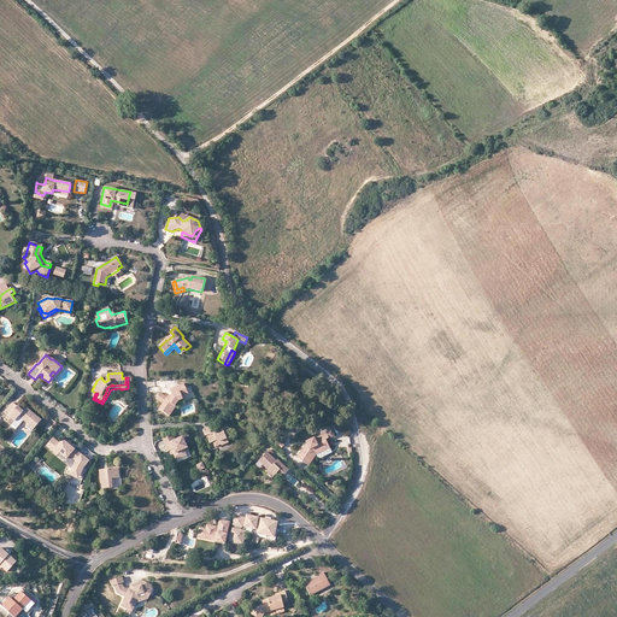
[(165,398),(166,397),(165,397),(159,393),(156,398),(162,404),(159,409),(168,416),(175,406),(174,406),(177,400),(183,398),(182,395),(188,393),(183,383),(169,389),(171,395),(168,400),(165,398)]
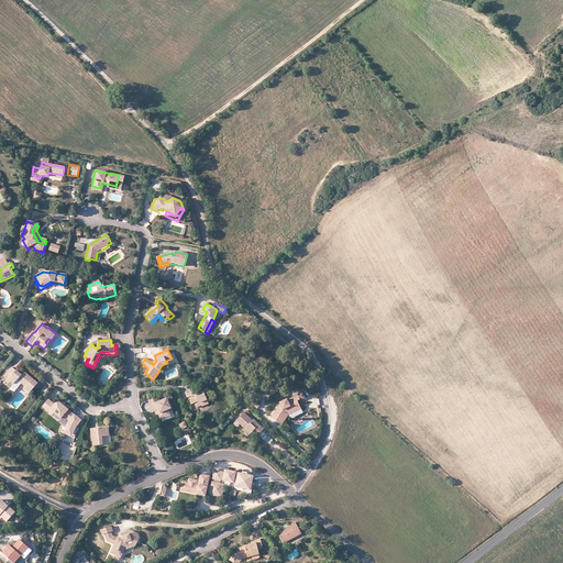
[(18,373),(15,372),(12,368),(4,377),(7,379),(3,384),(10,389),(17,381),(21,384),(25,388),(33,379),(24,373),(21,376),(18,373)]
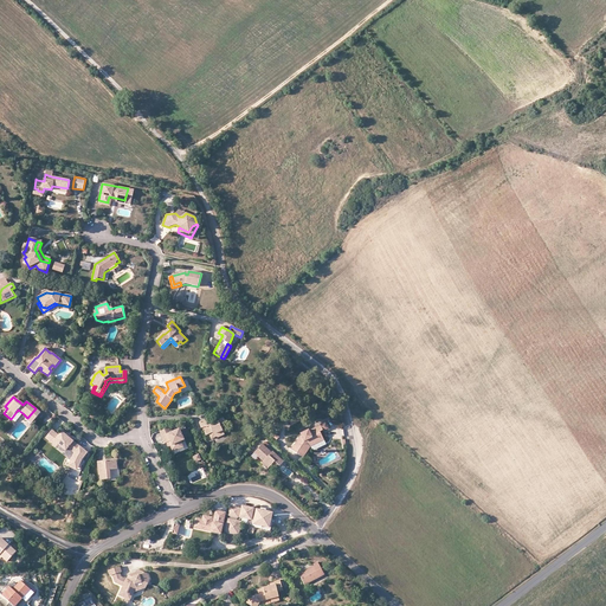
[(40,413),(36,408),(27,418),(26,419),(32,423),(40,413)]
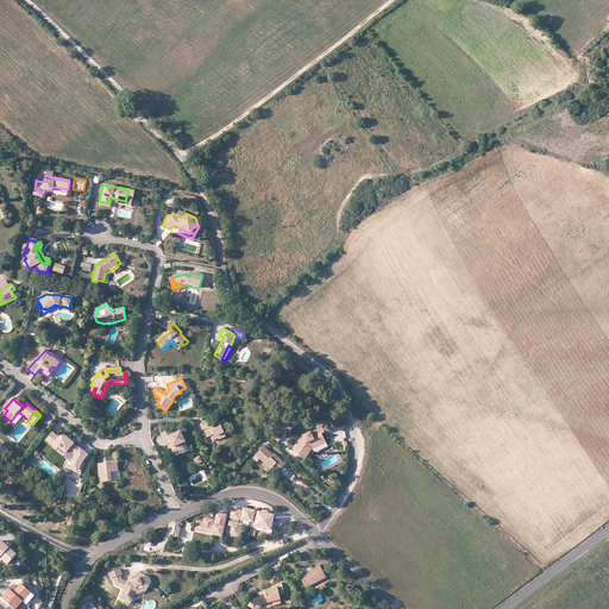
[(18,412),(11,421),(16,425),(23,415),(18,412)]
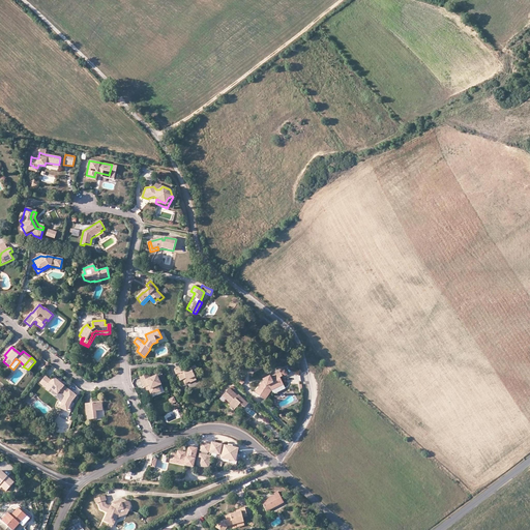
[(263,367),(260,362),(258,363),(257,361),(248,364),(253,373),(263,367)]
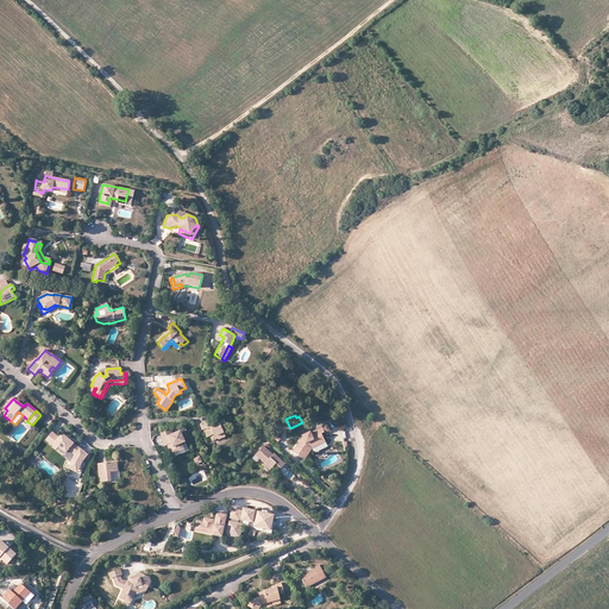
[(215,435),(224,432),(221,427),(226,426),(224,420),(217,422),(215,421),(212,422),(209,419),(200,424),(199,425),(201,429),(205,429),(207,429),(208,432),(206,433),(205,433),(206,438),(209,437),(212,440),(217,438),(215,435)]
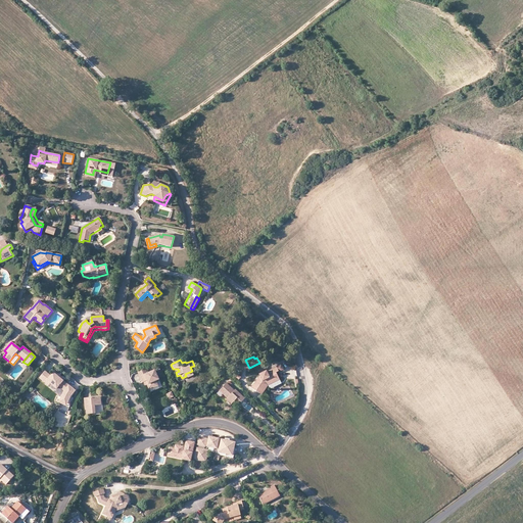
[(275,368),(266,373),(263,374),(263,373),(257,375),(258,377),(257,377),(250,388),(260,395),(267,386),(271,384),(278,381),(275,373),(277,372),(275,368)]
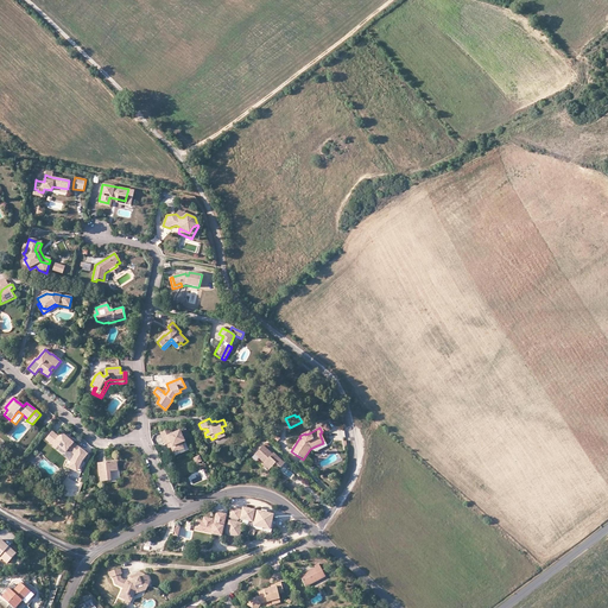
[(165,445),(169,443),(170,443),(172,447),(170,448),(172,454),(183,449),(181,443),(184,442),(179,431),(171,435),(169,430),(159,434),(165,445)]
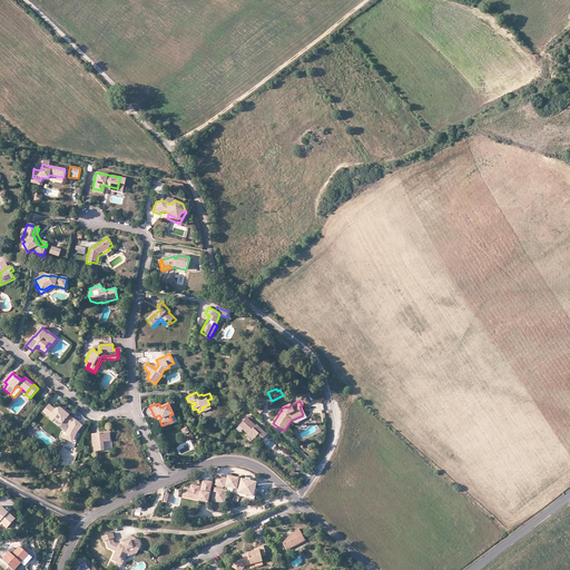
[(42,413),(48,418),(49,415),(53,419),(61,424),(64,422),(66,424),(71,419),(65,412),(61,411),(58,406),(55,410),(49,405),(42,413)]
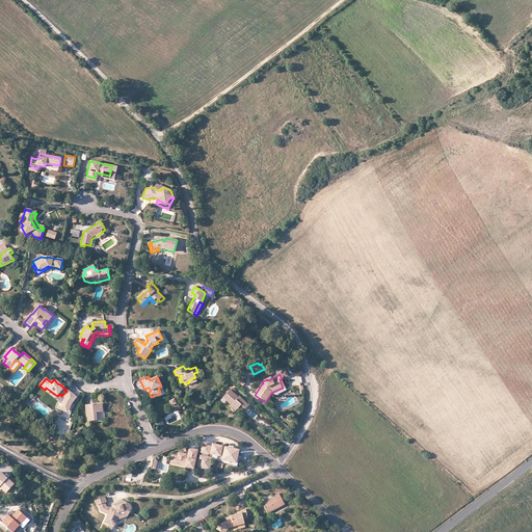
[(76,398),(67,391),(61,396),(64,398),(61,405),(69,409),(67,414),(70,415),(74,406),(71,404),(76,398)]
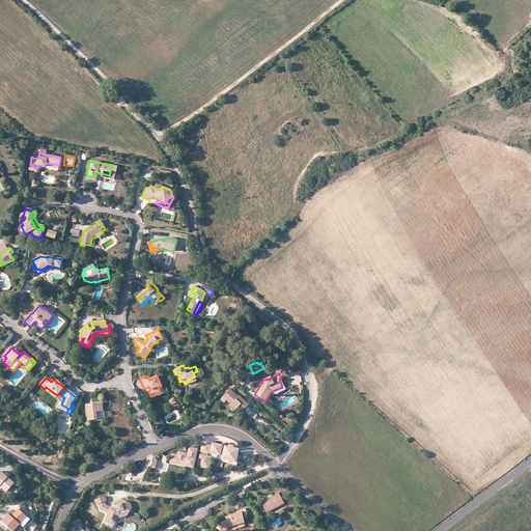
[(232,412),(235,409),(240,406),(242,408),(244,410),(247,406),(238,396),(236,397),(228,390),(222,397),(230,406),(228,407),(232,412)]
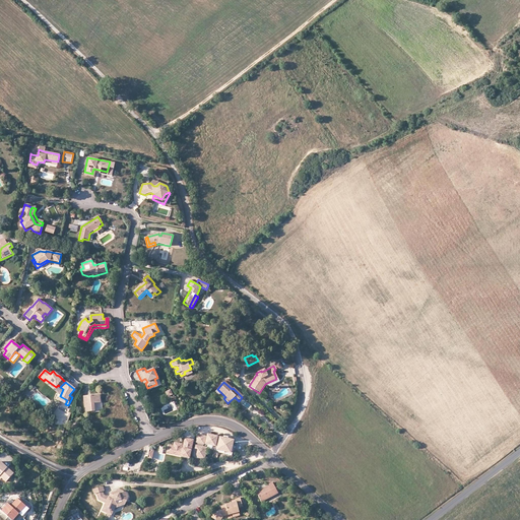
[(93,411),(94,411),(94,403),(101,403),(100,395),(90,396),(90,398),(88,398),(87,396),(83,396),(84,412),(93,411)]
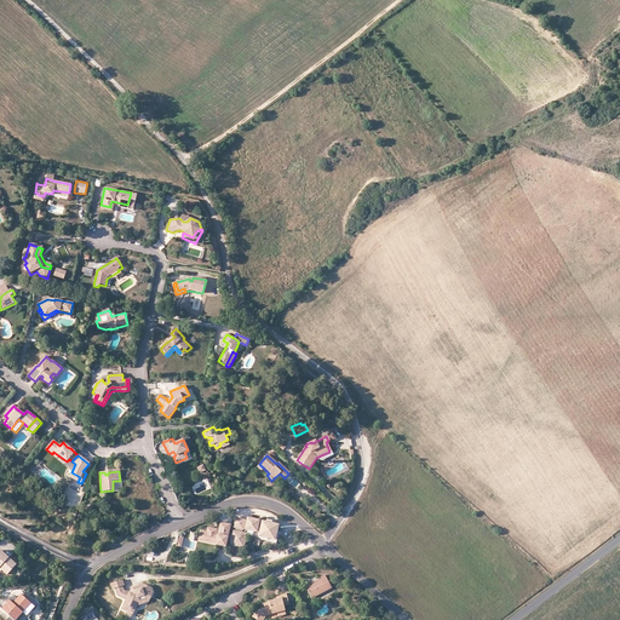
[(246,521),(237,518),(235,527),(236,528),(235,532),(235,530),(231,543),(239,544),(239,546),(245,547),(248,534),(244,533),(245,529),(246,521)]
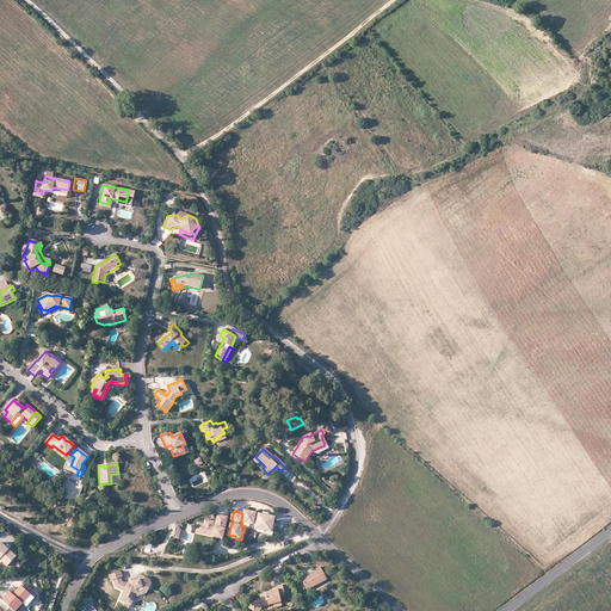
[(245,513),(242,513),(241,522),(257,525),(259,516),(257,514),(257,513),(246,511),(245,513)]
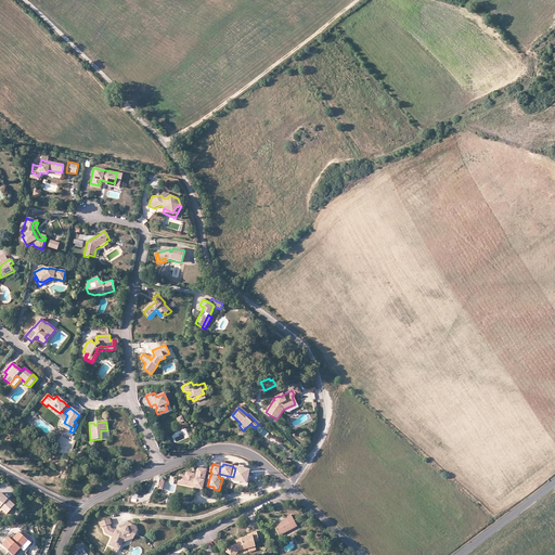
[(203,489),(207,470),(198,468),(197,476),(195,476),(195,475),(188,473),(186,477),(184,485),(203,489)]
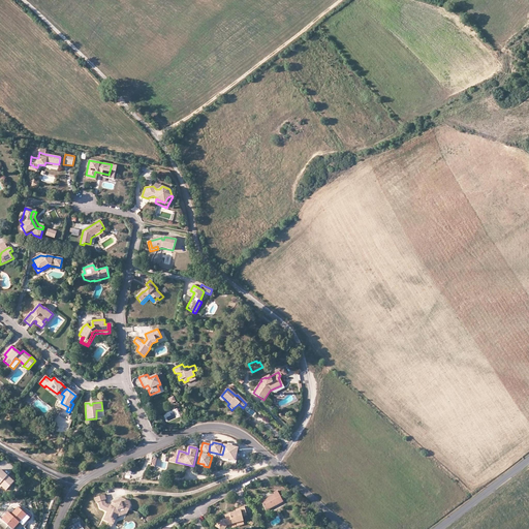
[(1,469),(0,470),(0,484),(6,490),(13,481),(1,469)]
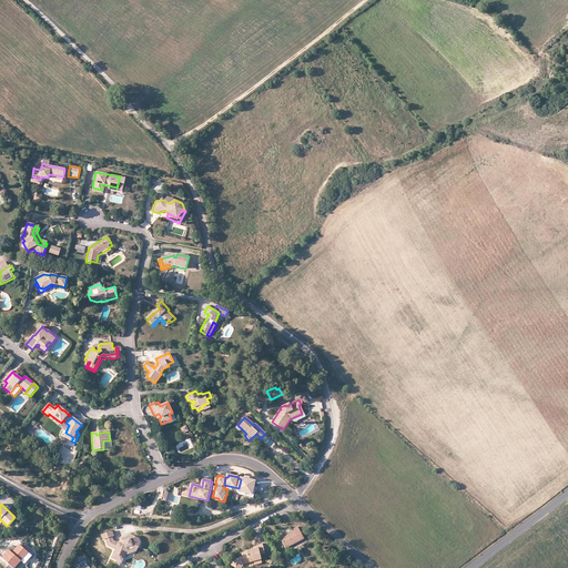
[(294,530),(280,538),(286,549),(304,539),(297,527),(294,529),(294,530)]
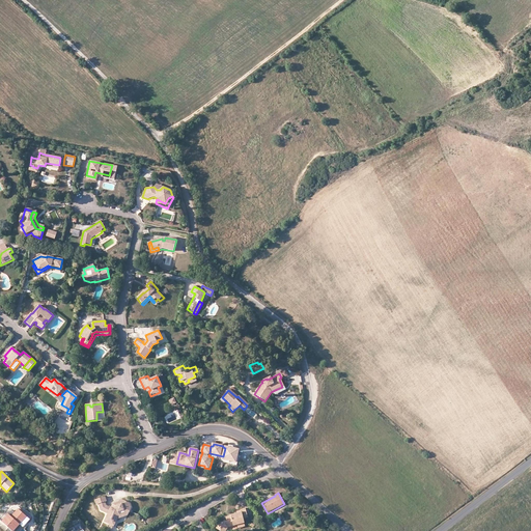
[(113,504),(111,508),(113,510),(115,507),(127,503),(122,501),(113,504)]
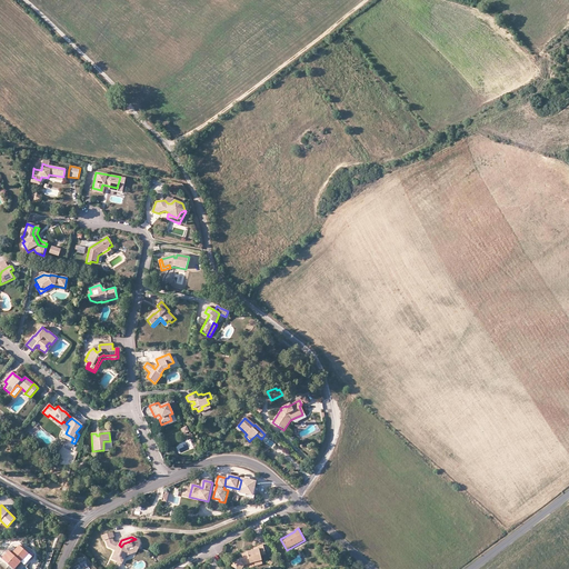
[(113,542),(112,538),(105,540),(108,547),(116,551),(119,545),(113,542)]
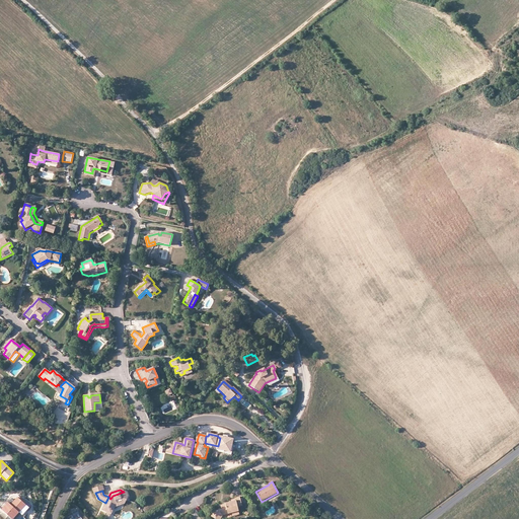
[(110,514),(114,508),(116,504),(120,506),(122,502),(126,501),(127,497),(126,494),(124,492),(113,496),(110,499),(108,497),(105,503),(101,510),(110,514)]
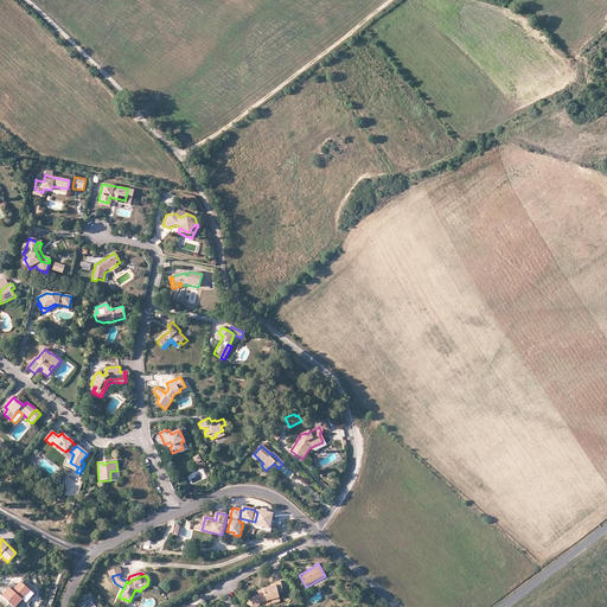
[(272,600),(279,599),(278,594),(283,593),(280,581),(275,583),(275,585),(275,587),(269,588),(263,589),(263,590),(259,592),(259,595),(251,598),(247,604),(250,606),(257,606),(261,602),(272,600)]
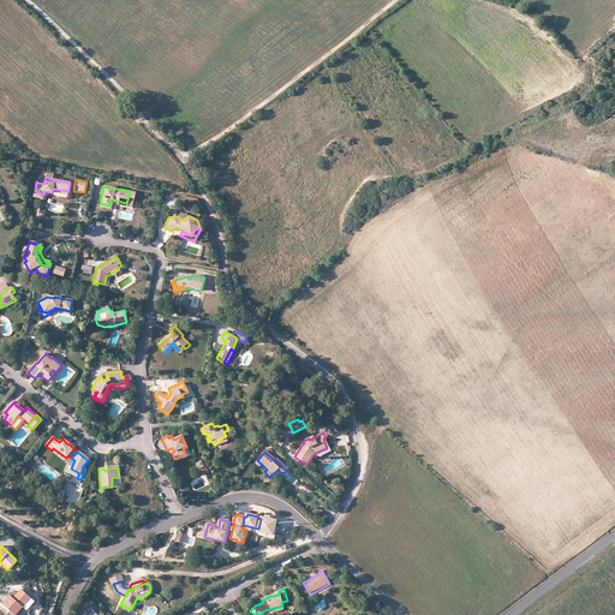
[(15,614),(25,604),(30,598),(21,590),(13,598),(10,595),(1,603),(15,614)]
